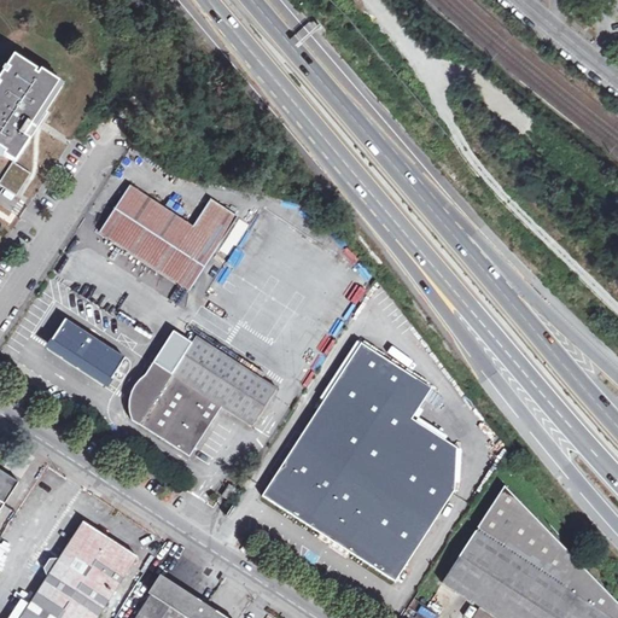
[(0,173),(4,175),(0,181),(0,184),(17,196),(31,173),(15,162),(15,161),(17,162),(31,139),(25,134),(60,80),(41,68),(40,70),(38,69),(38,68),(15,53),(0,75),(0,81),(0,82),(0,173)]
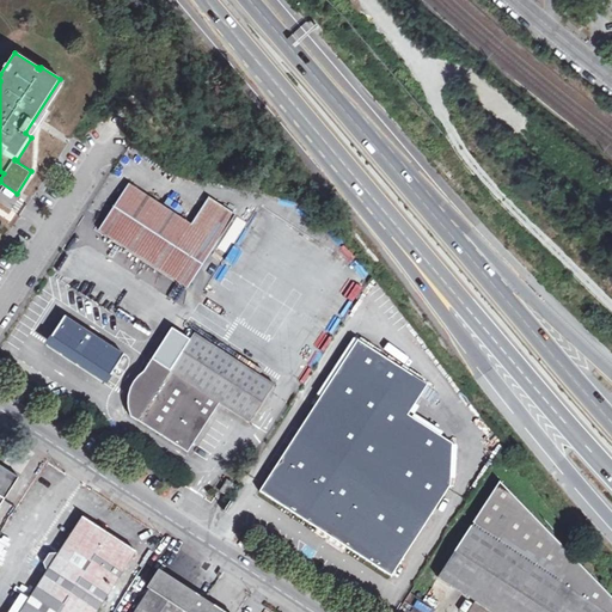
[(236,214),(209,197),(191,225),(128,183),(98,230),(188,288),(236,214)]
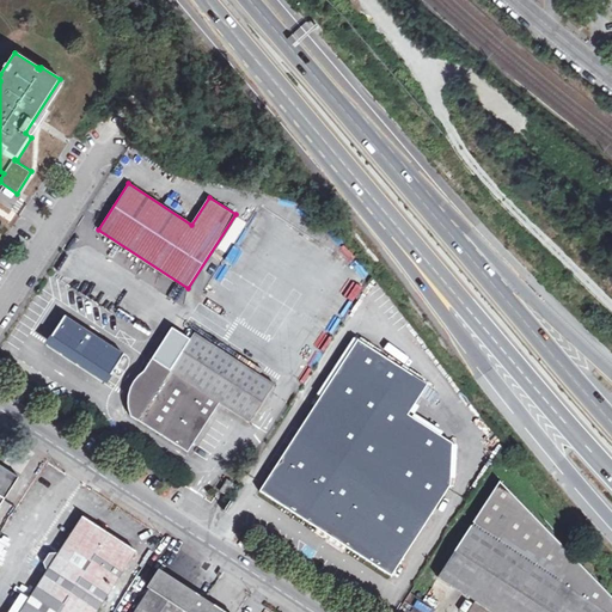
[(169,200),(165,206),(179,214),(183,208),(169,200)]
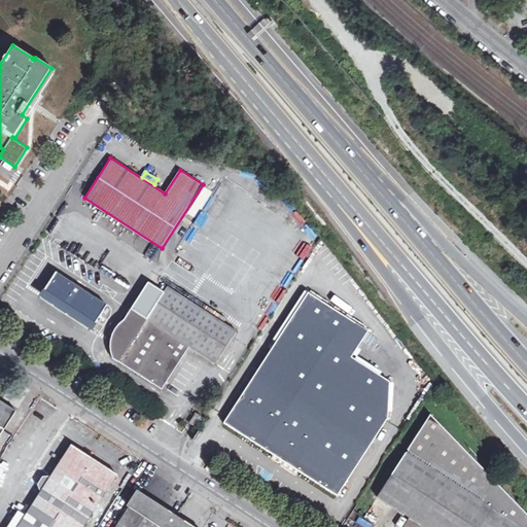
[(207,232),(225,206),(213,196),(194,222),(207,232)]
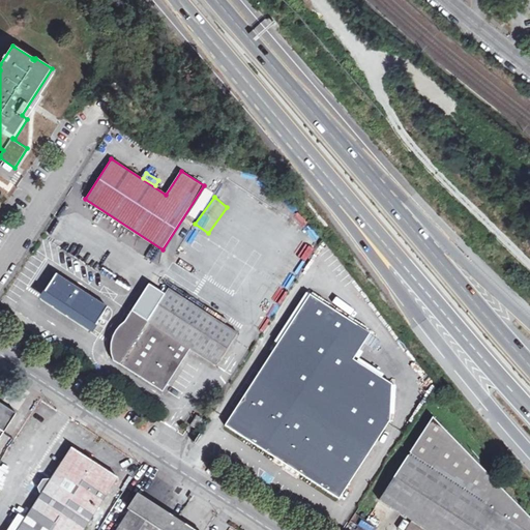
[(283,260),(275,271),(287,278),(294,268),(283,260)]
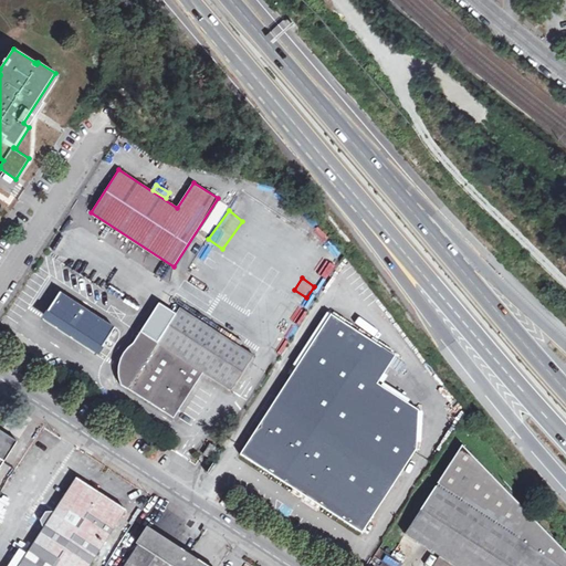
[(115,327),(60,292),(45,315),(101,350),(115,327)]
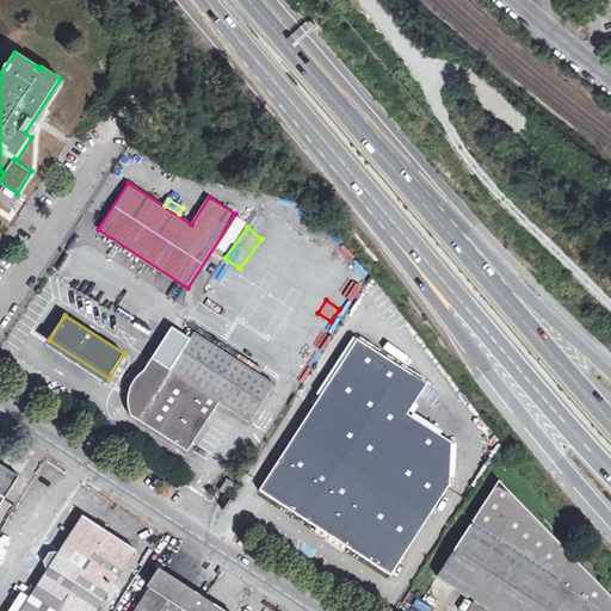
[(171,370),(153,358),(146,369),(134,381),(129,396),(129,403),(131,413),(187,450),(220,401),(250,421),(275,383),(195,332),(171,370)]
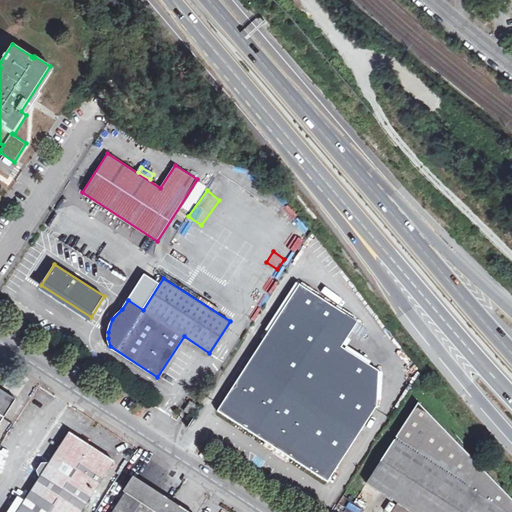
[(299,284),(218,412),(328,483),(377,407),(379,371),(342,348),(358,322),(299,284)]
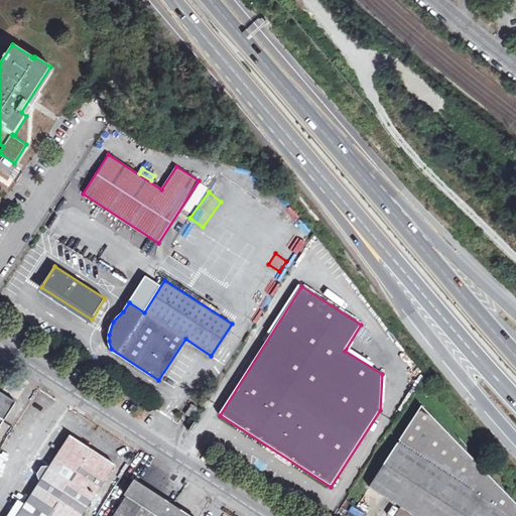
[(0,427),(16,402),(0,391),(0,427)]
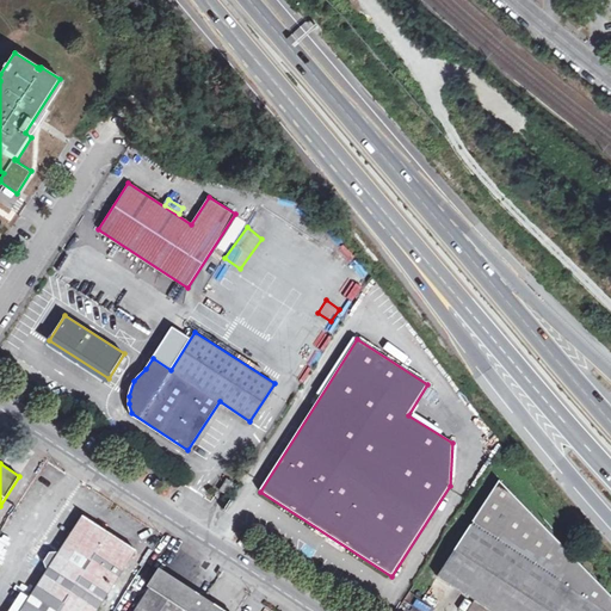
[(222,488),(229,493),(235,485),(228,480),(222,488)]
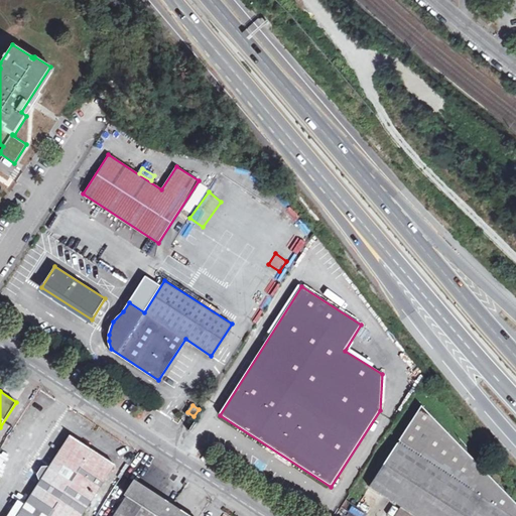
[(515,515),(515,504),(421,406),(398,440),(399,441),(397,444),(370,487),(400,507),(394,515),(515,515)]
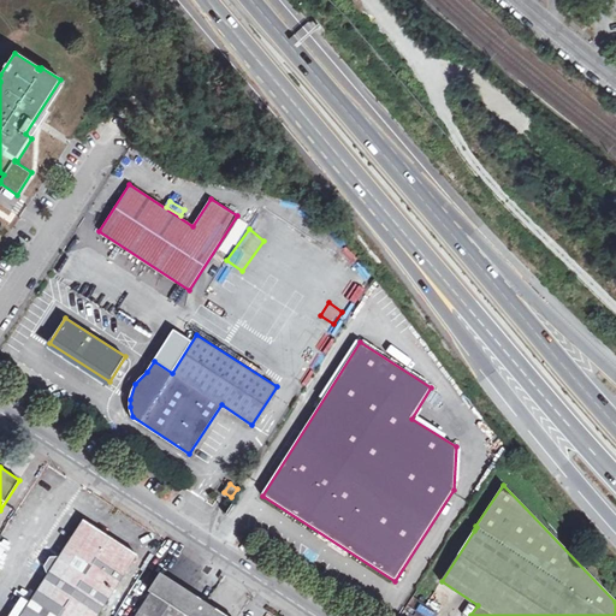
[(98,615),(137,555),(83,520),(30,603),(21,615),(98,615)]
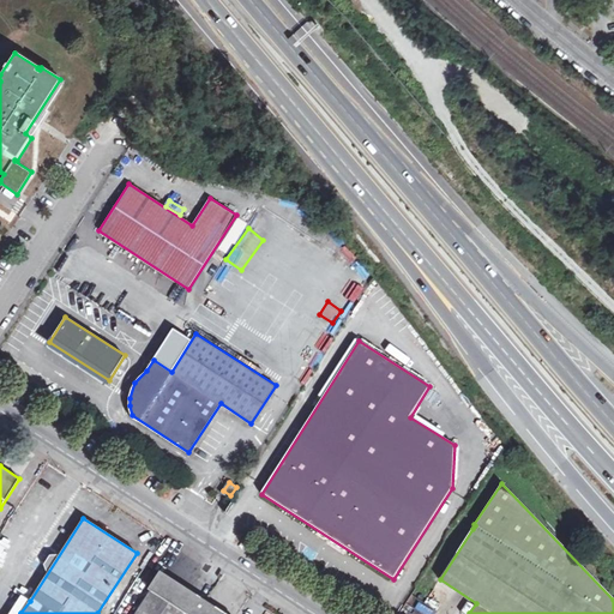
[(220,613),(162,577),(138,613),(220,613)]
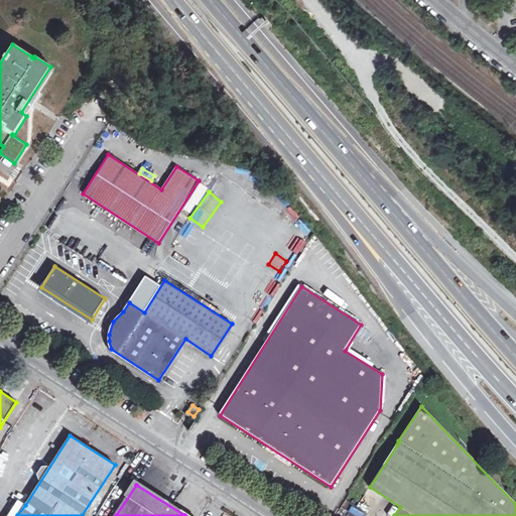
[(19,501),(8,515),(17,515),(25,505),(19,501)]
